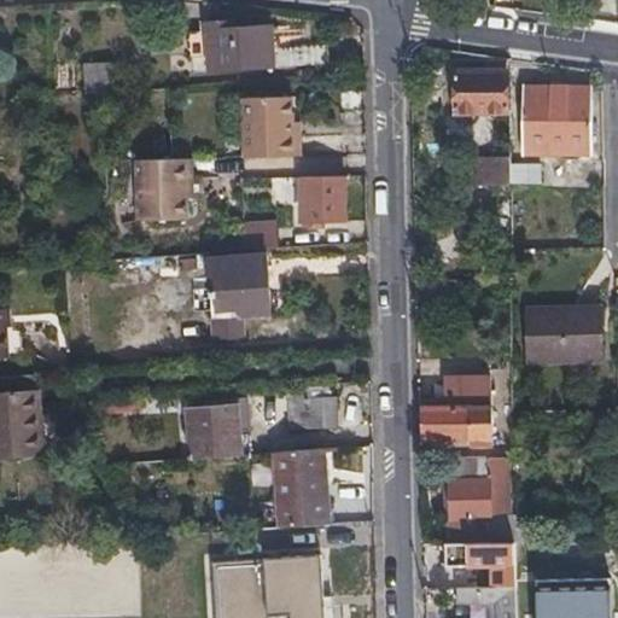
[(270,50),(269,38),(268,27),(231,29),(231,23),(205,25),(208,73),(316,65),(314,46),(270,50)]
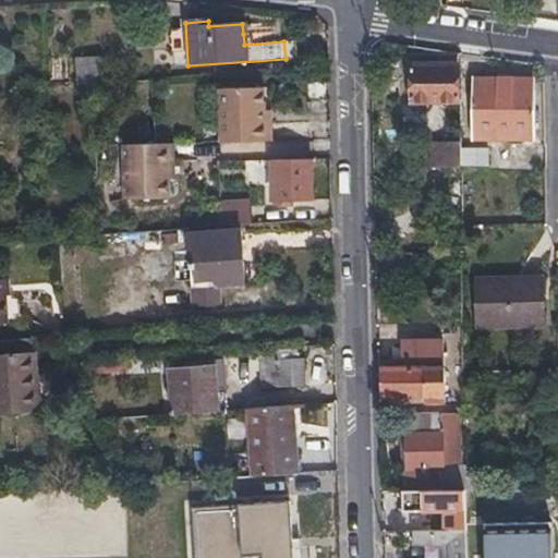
[(101,83),(100,70),(99,57),(74,58),(75,85),(101,83)]
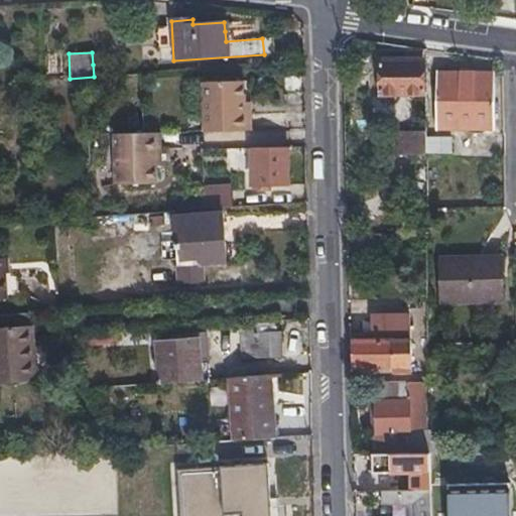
[(378,95),(399,95),(421,95),(421,61),(377,62),(378,95)]
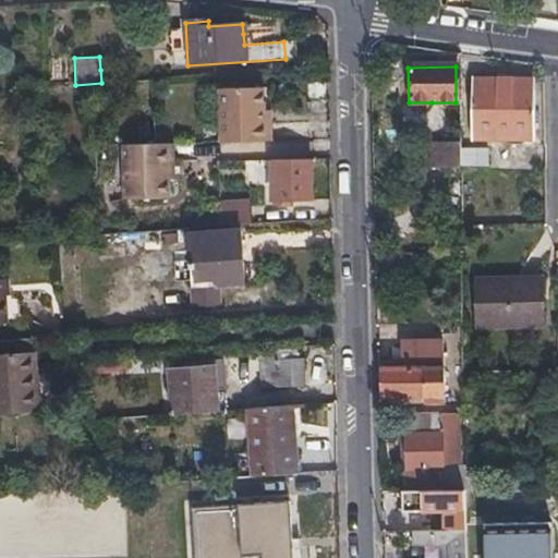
[(534,141),(534,118),(534,95),(529,88),(520,81),(471,80),(471,81),(471,89),(471,135),(471,140),(534,141)]
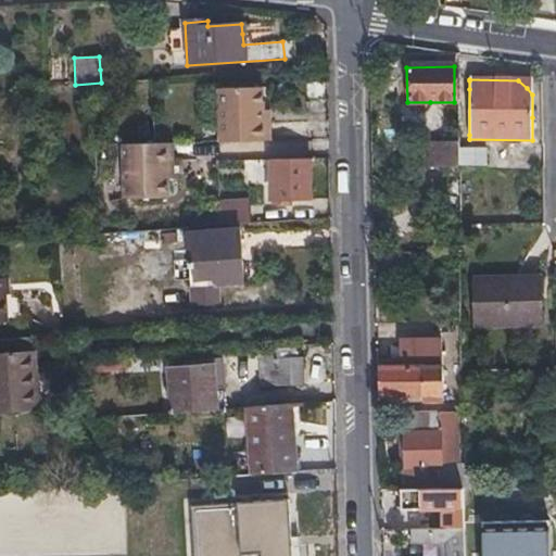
[(457,80),(457,135),(469,135),(469,89),(469,80),(457,80)]
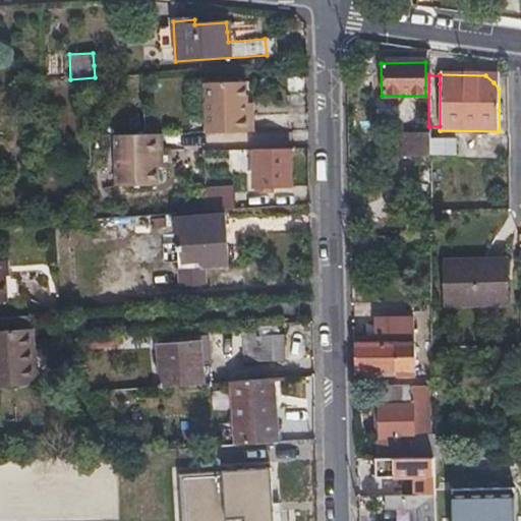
[(244,82),(204,83),(205,133),(250,132),(250,115),(245,115),(244,104),(244,82)]
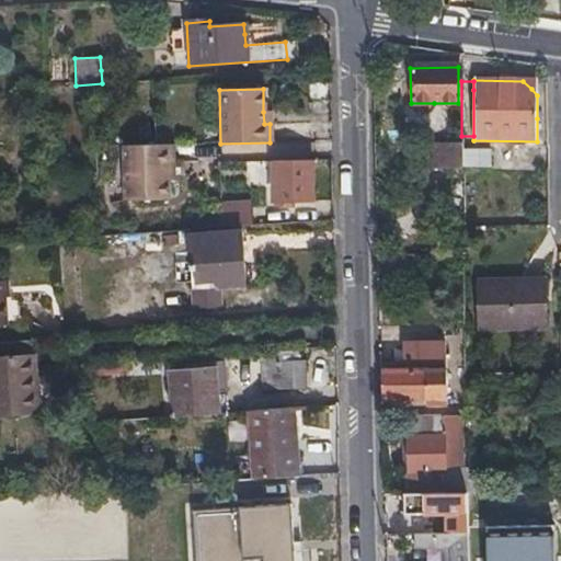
[(461,139),(453,139),(444,139),(445,168),(461,168),(461,139)]
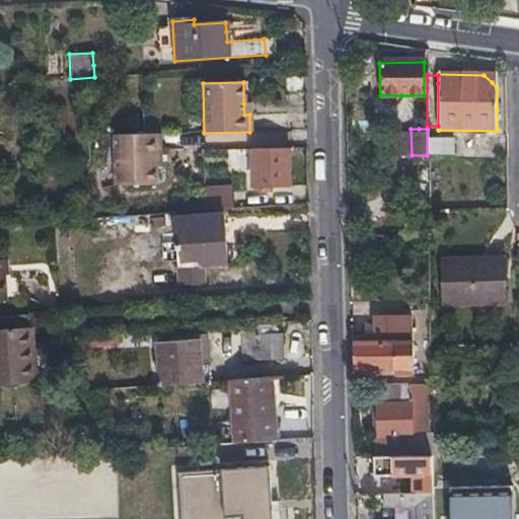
[(156,166),(154,134),(115,135),(116,186),(156,184),(156,166)]
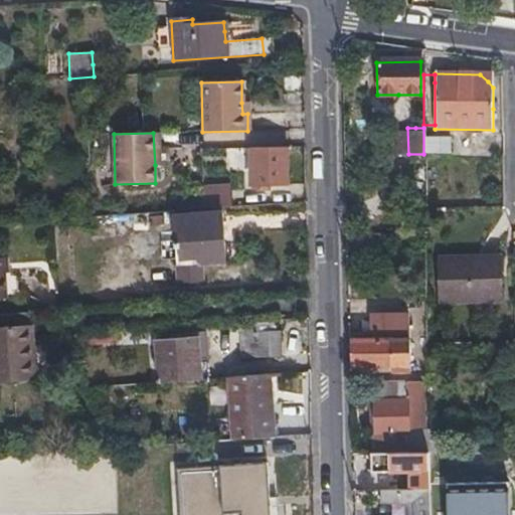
[(250,149),(251,167),(252,185),(287,183),(286,148),(250,149)]
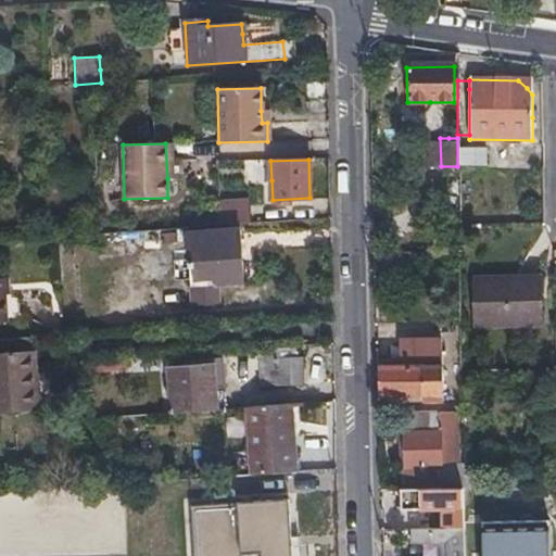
[(248,206),(219,209),(220,226),(249,224),(248,206)]
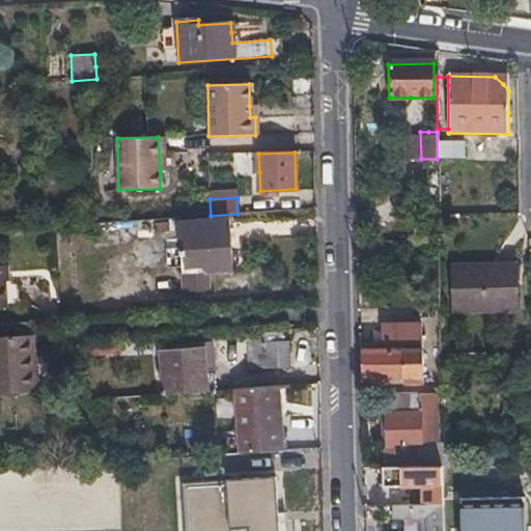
[(180,222),(184,285),(204,283),(207,283),(206,271),(231,270),(228,219),(180,222)]
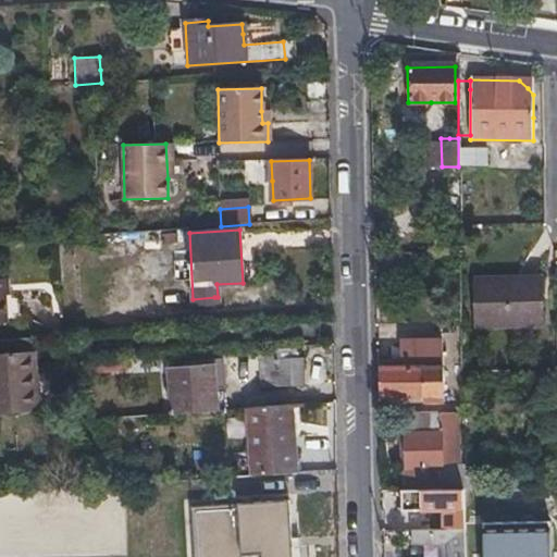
[(542,324),(541,301),(539,279),(477,281),(479,327),(542,324)]
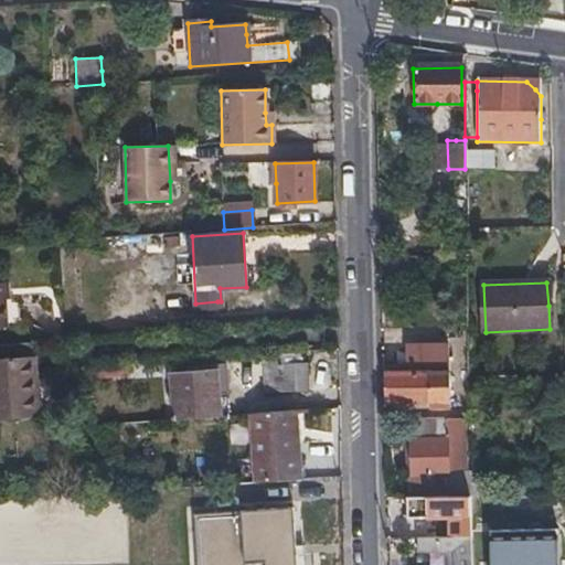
[(217,301),(195,304),(195,310),(219,309),(217,301)]
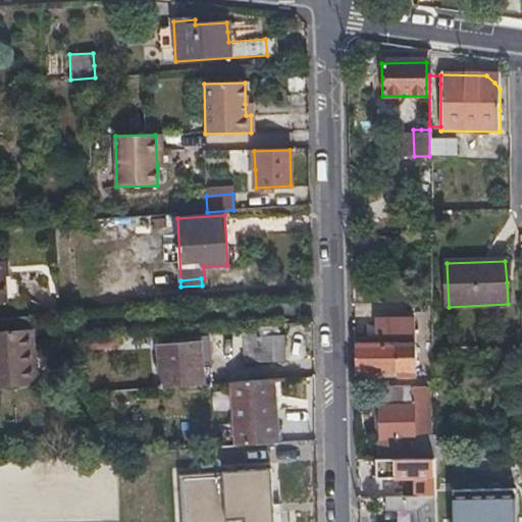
[(369,341),(369,372),(416,371),(416,323),(382,323),(383,341),(369,341)]
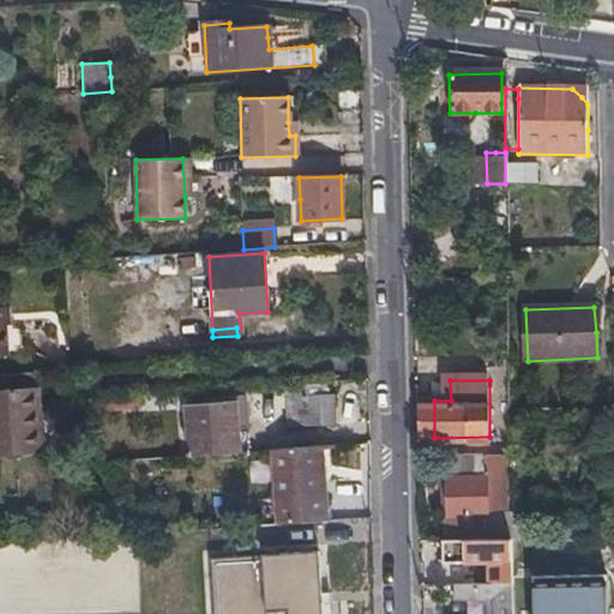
[(0,455),(41,452),(37,387),(0,389),(0,455)]
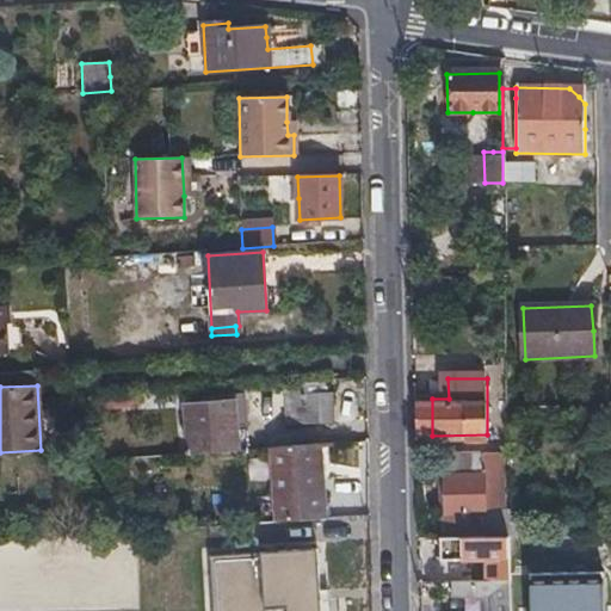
[(329,423),(328,394),(287,395),(288,424),(329,423)]
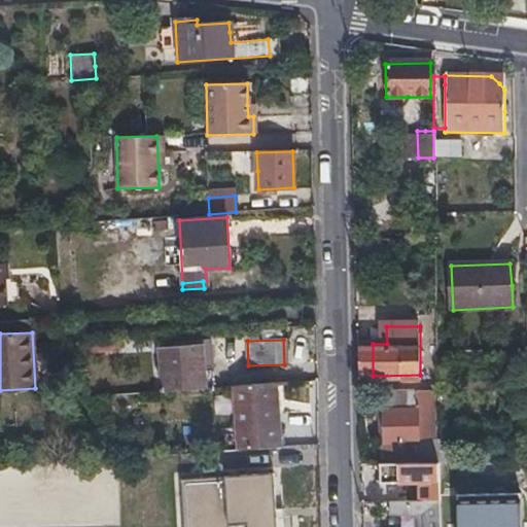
[(205,389),(202,347),(159,350),(161,392),(205,389)]
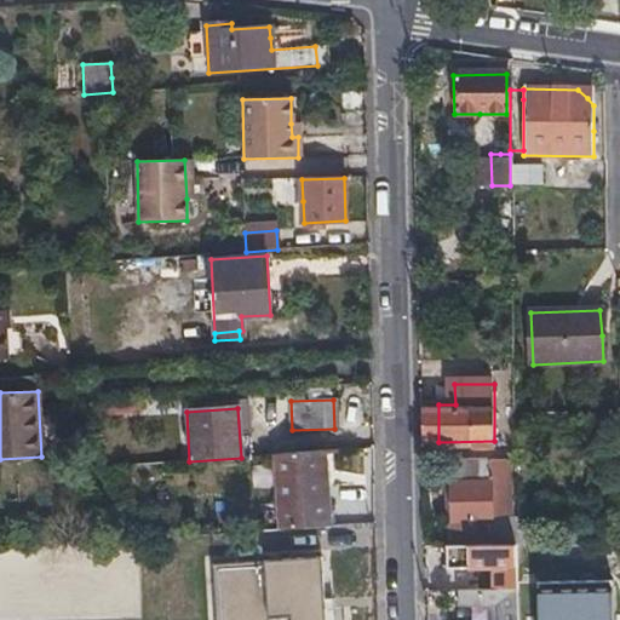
[(279,528),(327,524),(322,452),(274,455),(279,528)]
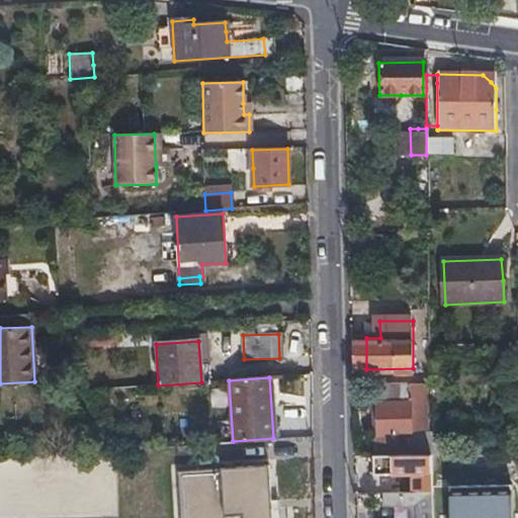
[(421,455),(426,455),(431,455),(429,383),(406,384),(407,404),(374,404),(375,456),(421,455)]
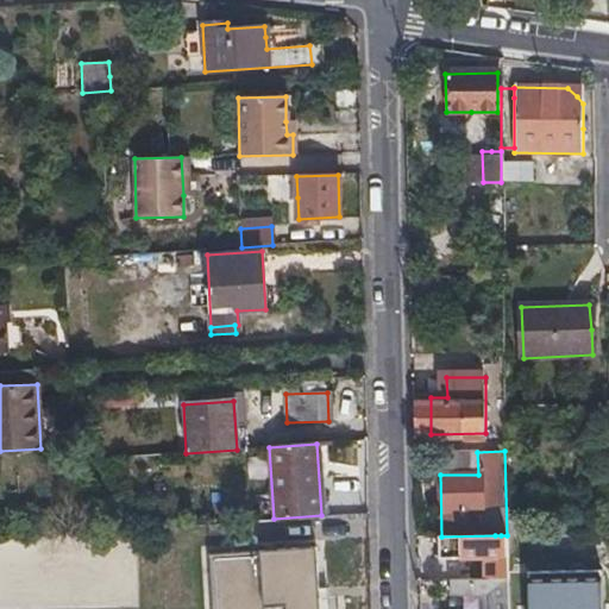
[(477,452),(440,453),(440,475),(478,475),(477,452)]
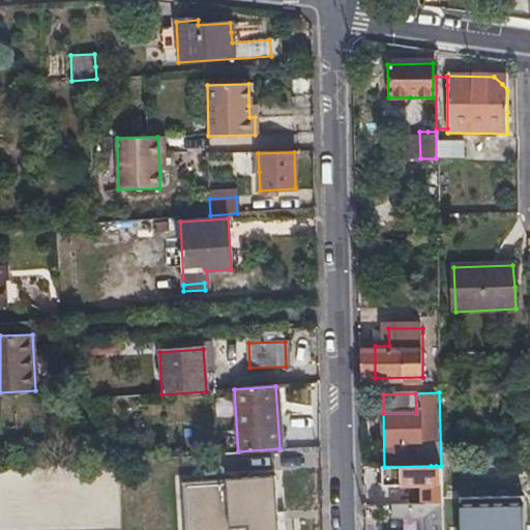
[(432,484),(431,466),(384,467),(380,467),(381,487),(432,484)]
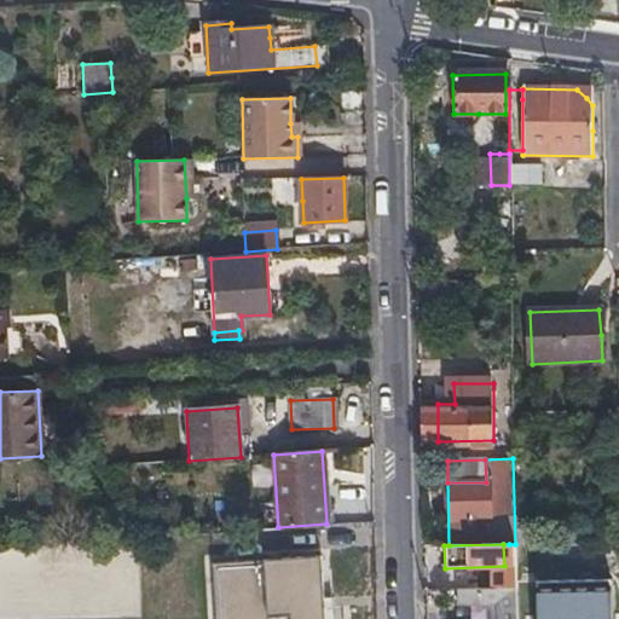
[(324,618),(320,556),(212,565),(215,618),(324,618)]
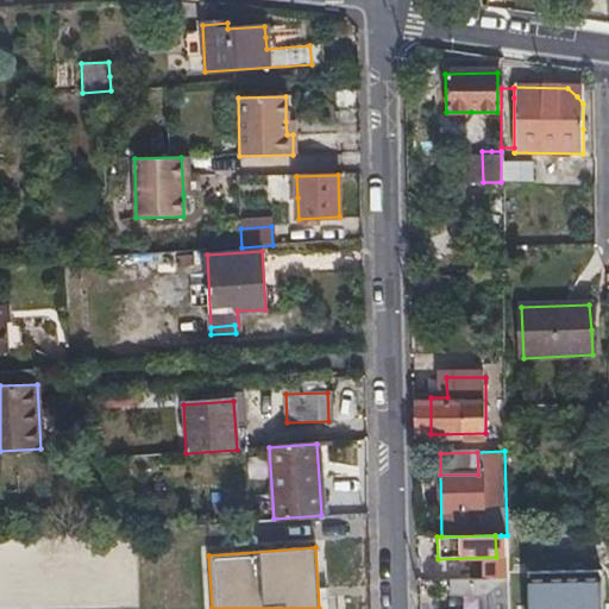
[(518,608),(591,608),(592,603),(608,602),(608,570),(518,571),(518,608)]
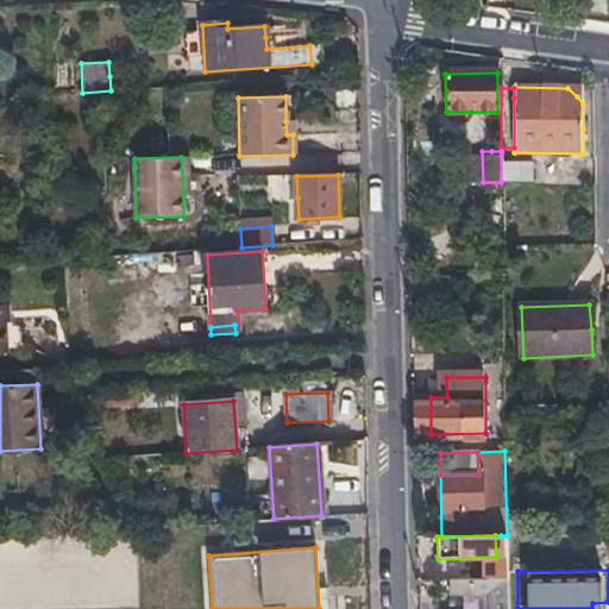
[(508,608),(508,578),(447,579),(447,594),(481,595),(479,608),(508,608)]
